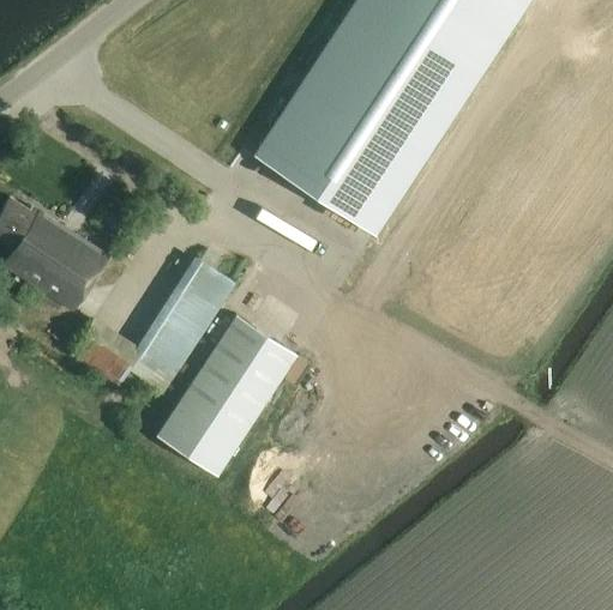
[(355,0),(253,156),(376,237),(530,0),(355,0)]
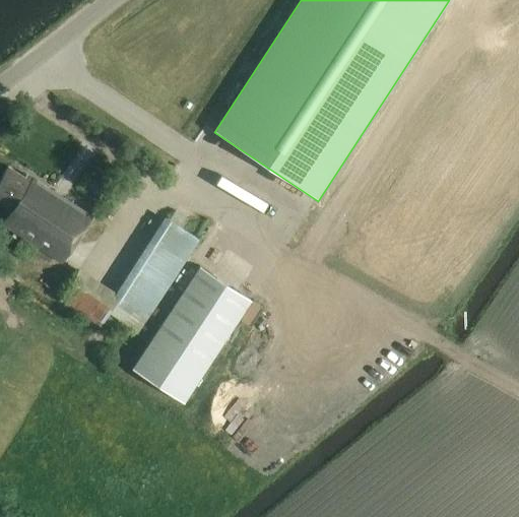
[(3,227),(22,239),(13,254),(28,263),(38,249),(40,250),(54,259),(63,264),(92,219),(33,181),(30,184),(8,170),(0,182),(0,206),(11,214),(3,227)]
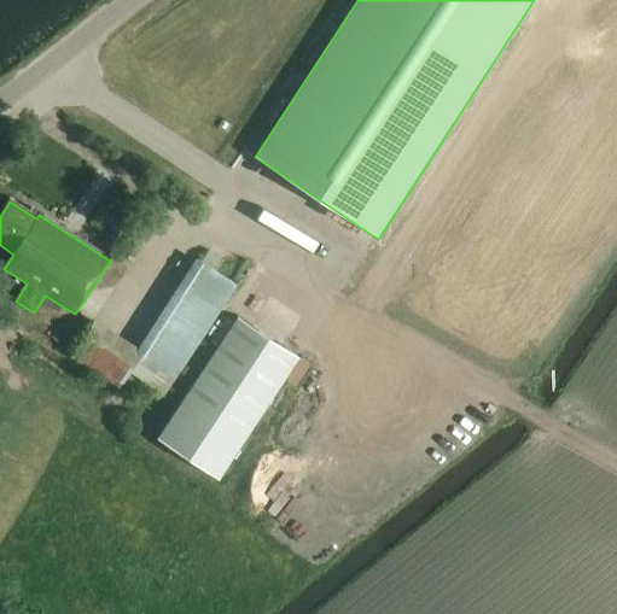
[(129,375),(166,398),(238,287),(197,261),(139,350),(95,321),(70,360),(118,392),(129,375)]
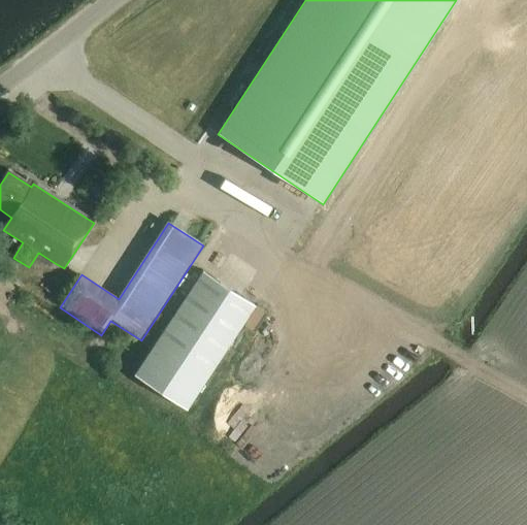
[(202,272),(134,376),(187,412),(255,307),(202,272)]
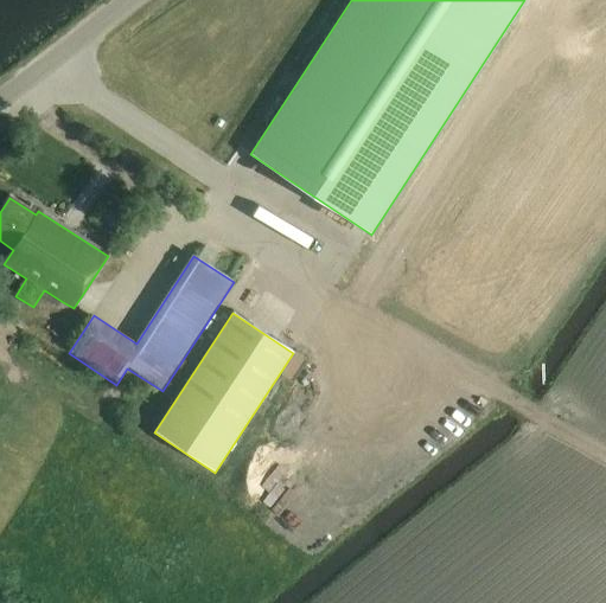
[(320,449),(304,470),(312,476),(327,454),(320,449)]
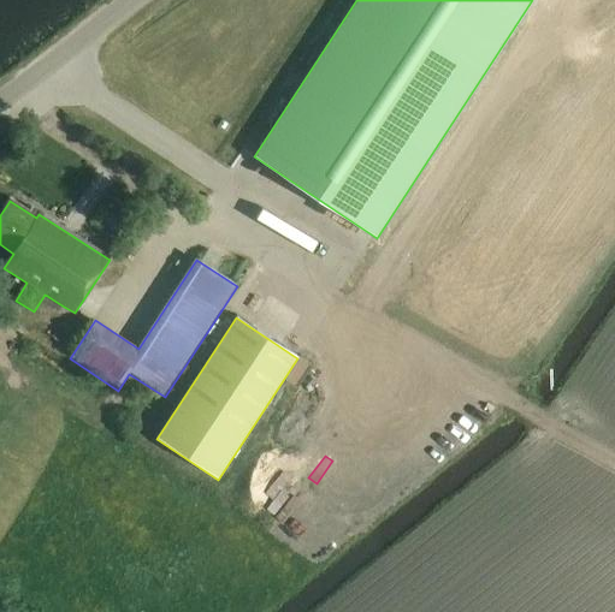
[(372,482),(397,475),(394,464),(368,473),(372,482)]
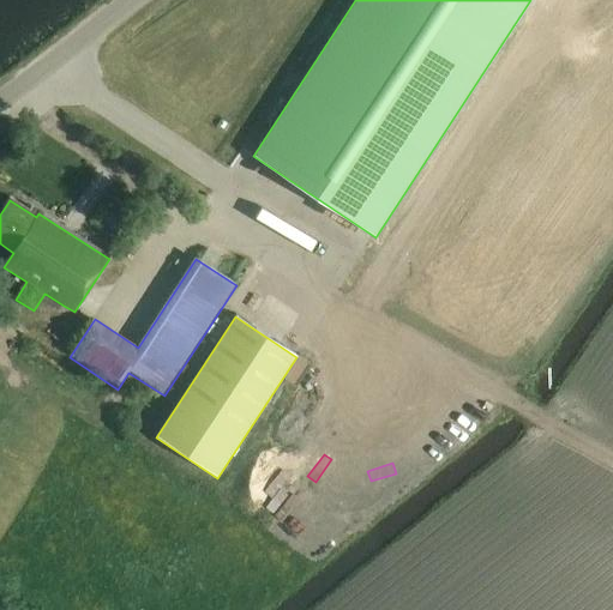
All buildings are outlined.
